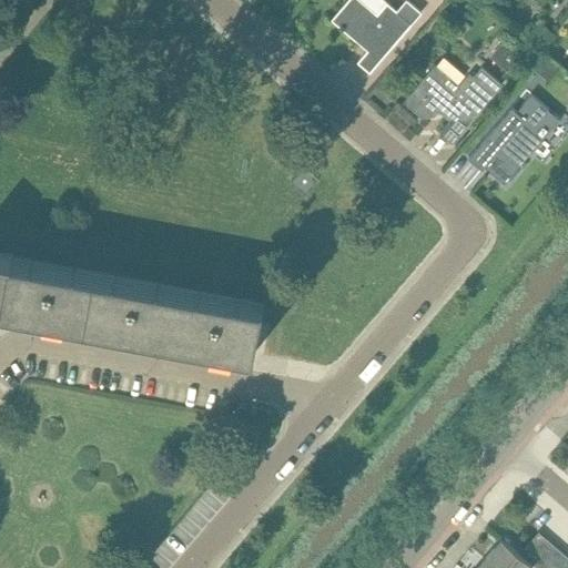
[(364,0),(347,0),(332,19),(340,26),(338,27),(343,30),(343,29),(356,41),(359,38),(371,48),(357,62),(369,72),(422,12),(407,0),(405,0),(396,10),(386,1),(378,11),(364,0)]
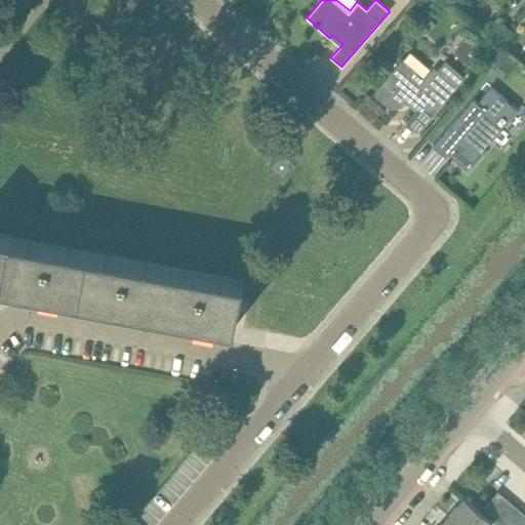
[(461,58),(472,67),(485,50),(476,42),(461,58)]
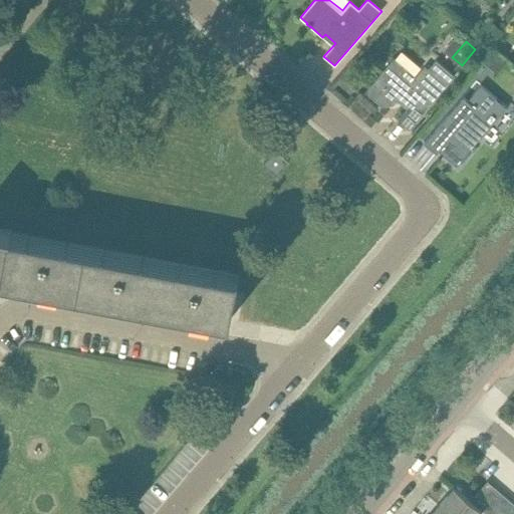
[(416,76),(394,57),(365,91),(381,105),(393,104),(399,97),(409,106),(398,119),(409,129),(455,76),(436,60),(428,69),(425,65),(416,76)]
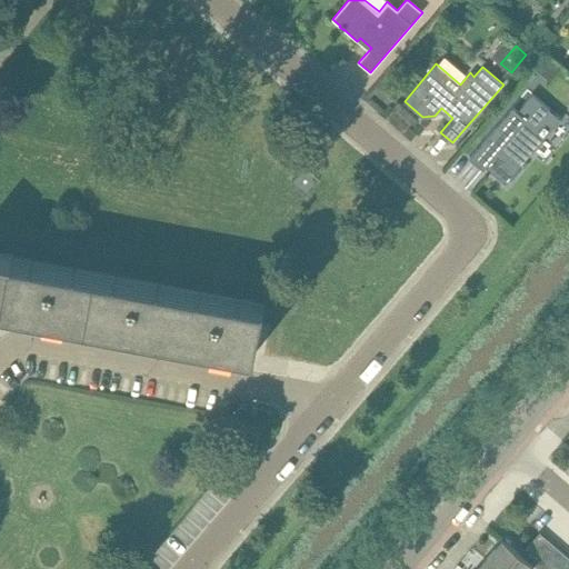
[(483,169),(491,160),(493,162),(488,168),(506,183),(561,119),(532,93),(518,111),(512,107),(469,158),(483,169)]
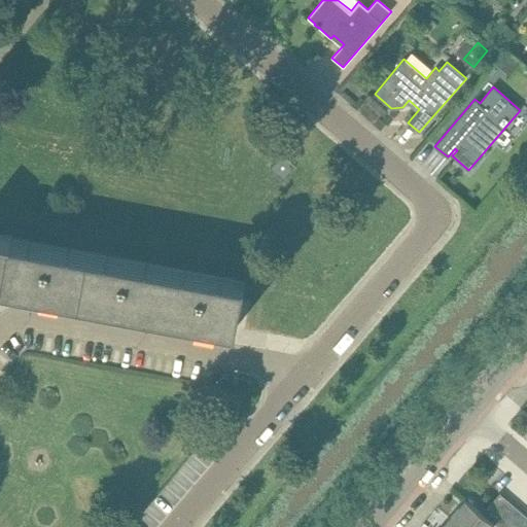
[(282,152),(270,167),(284,179),(296,165),(282,152)]
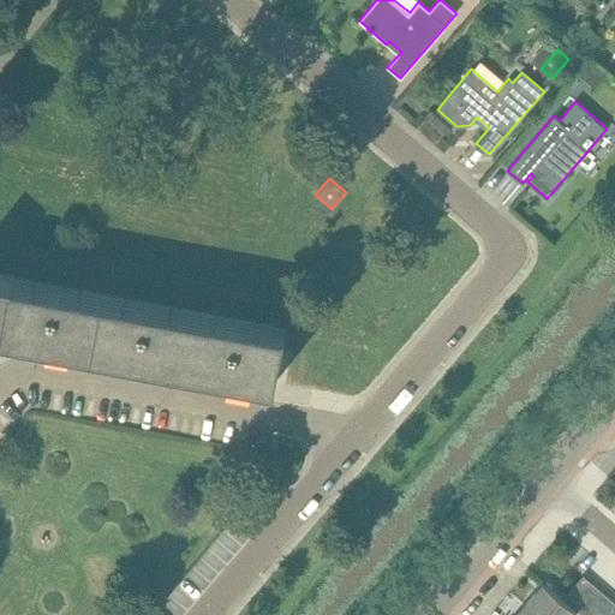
[(0,330),(1,333),(1,332),(275,383),(286,327),(0,273),(0,330)]
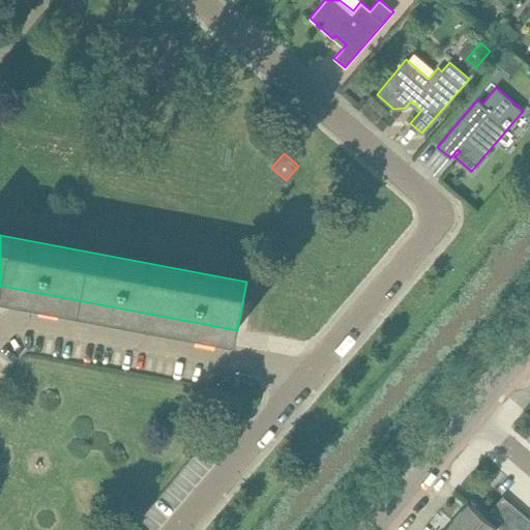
[(486,516),(495,524),(511,504),(502,496),(486,516)]
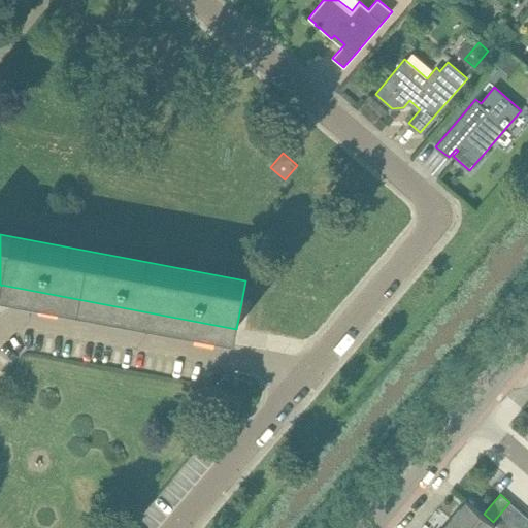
[(492,527),(496,525),(493,522),(484,514),(466,500),(451,519),(461,527),(492,527)]
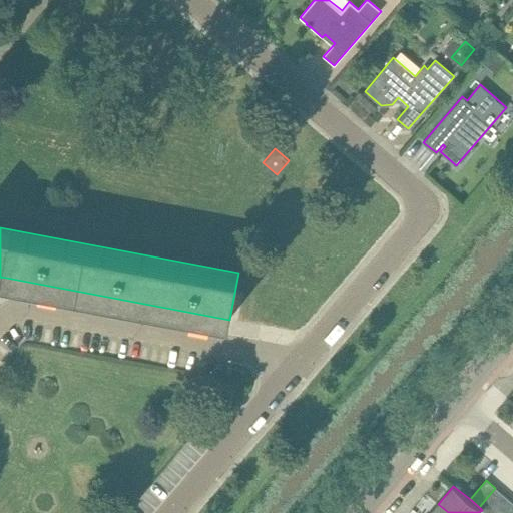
[(482,510),(485,512),(489,512),(505,496),(495,488),(479,507),(482,510)]
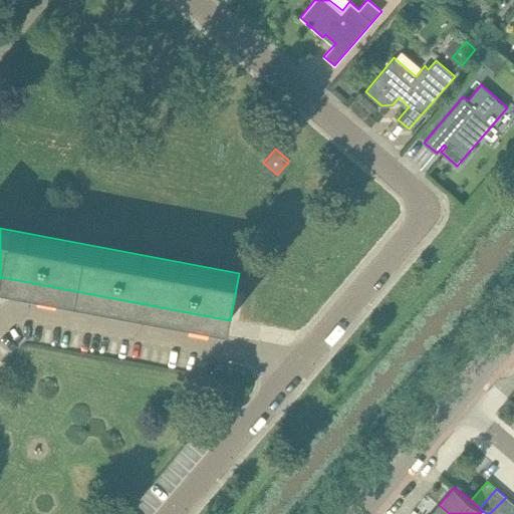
[(490,513),(506,513),(513,505),(513,504),(506,497),(490,513)]
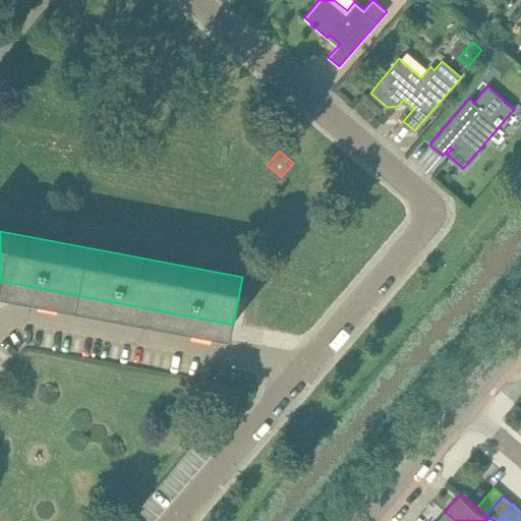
[(455,520),(445,512),(436,520),(455,520)]
